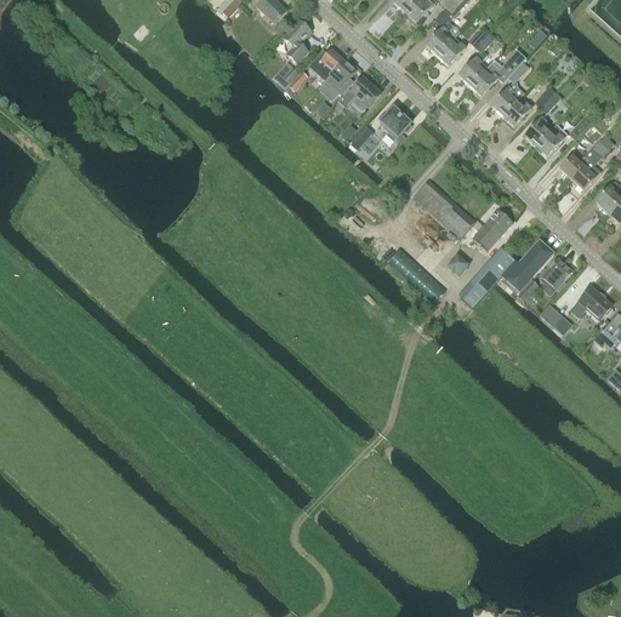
[(224,0),(218,7),(227,16),(241,0),(224,0)]
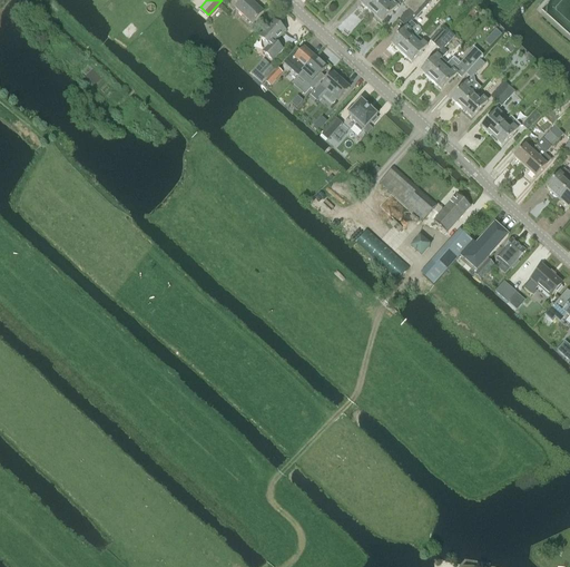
[(252,20),(263,9),(253,0),(229,0),(227,3),(233,8),(236,6),(252,20)]
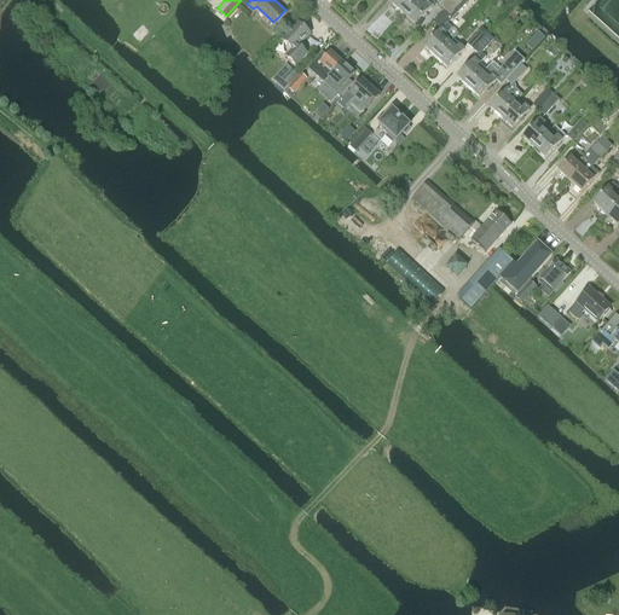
[(393,0),(392,1),(397,6),(395,7),(401,13),(412,0),(393,0)]
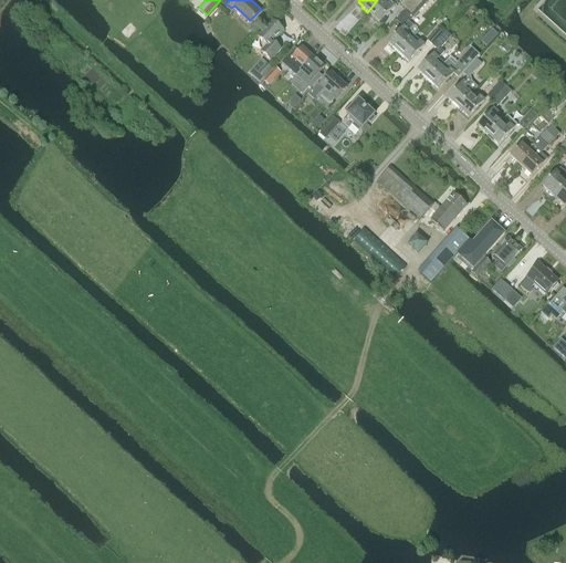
[(377,0),(367,12),(373,18),(374,16),(378,20),(394,2),(396,0),(377,0)]
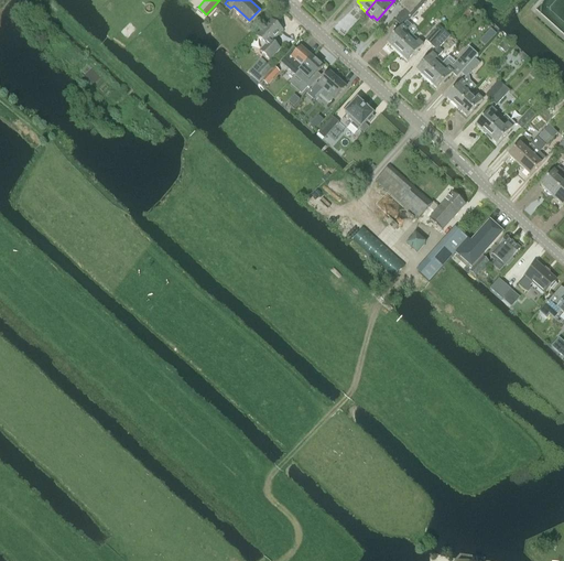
[(404,7),(394,18),(401,23),(402,23),(407,19),(408,19),(412,14),(424,0),(400,0),(399,1),(404,7)]
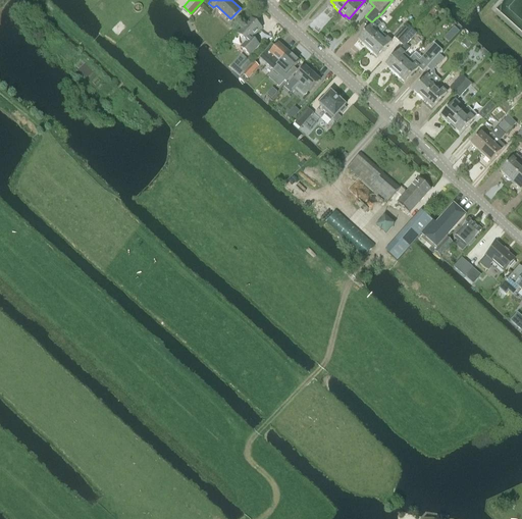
[(238,32),(243,36),(243,45),(245,46),(244,47),(251,53),(260,43),(258,41),(252,36),(255,32),(261,24),(252,16),(241,28),(238,32)]
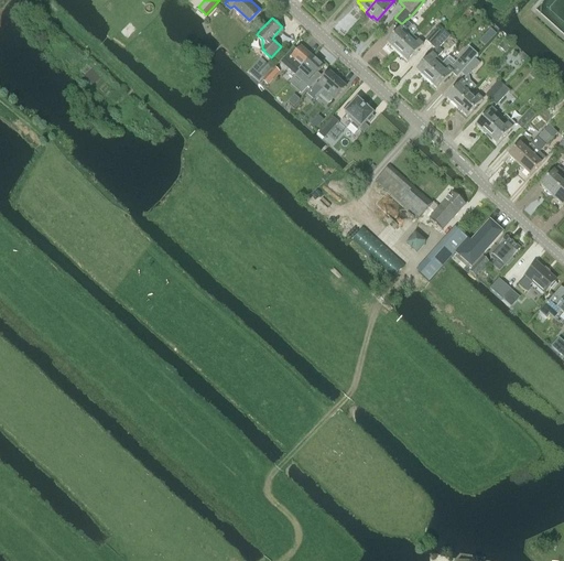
[(386,40),(396,50),(412,32),(407,28),(411,23),(408,19),(407,19),(402,23),(401,23),(386,40)]
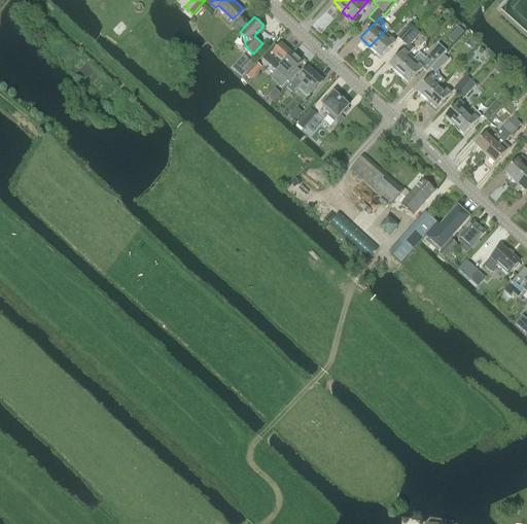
[(411,22),(398,35),(402,39),(415,26),(411,22)]
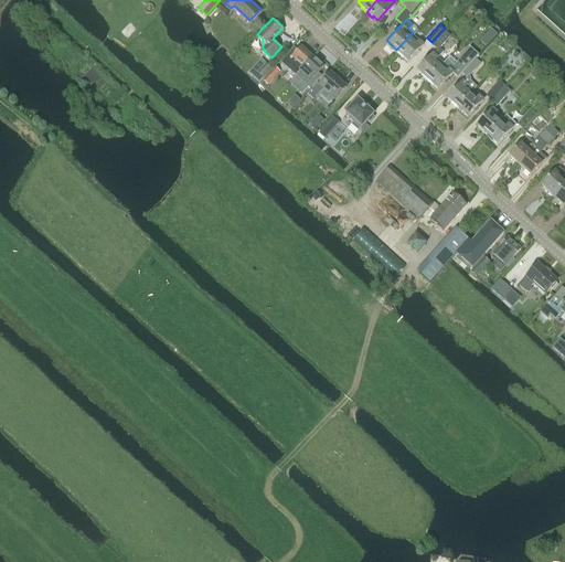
[(417,67),(427,77),(443,60),(438,55),(444,49),(439,45),(450,33),(445,28),(432,42),(436,46),(417,67)]
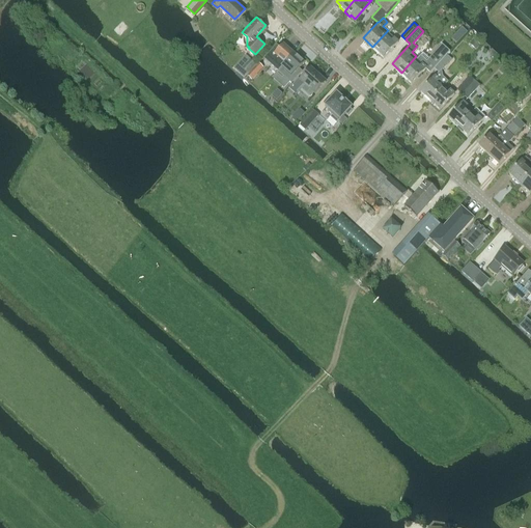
[(388,30),(372,47),(383,55),(397,39),(393,35),(388,30)]
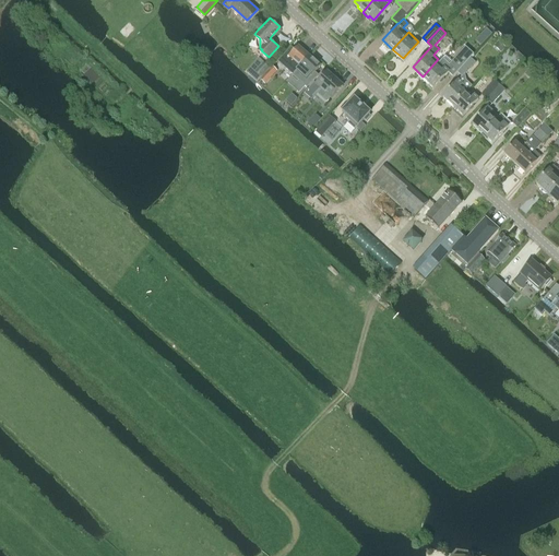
[(287,48),(277,59),(292,72),(298,66),(300,63),(310,54),(309,54),(298,44),(290,51),(287,48)]
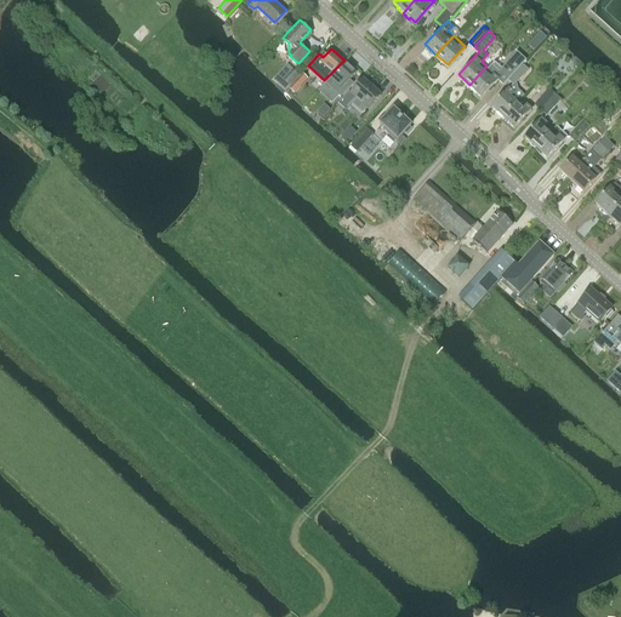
[(486,66),(469,85),(480,95),(497,78),(502,83),(507,78),(513,83),(510,86),(508,85),(491,104),(502,114),(523,92),(518,86),(516,80),(528,67),(523,61),(525,57),(517,49),(502,66),(495,60),(491,63),(488,67),(486,66)]
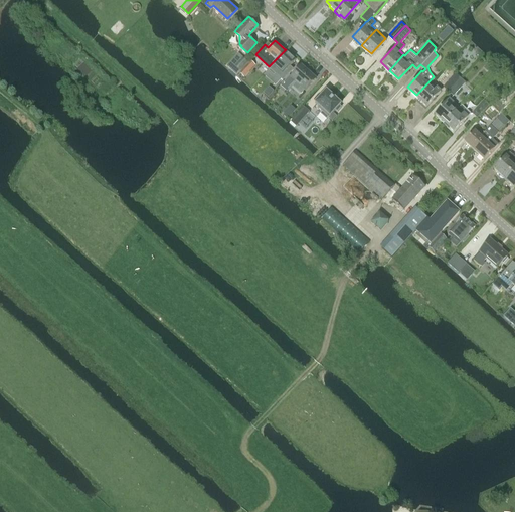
[(269,66),(281,77),(283,79),(293,67),(290,64),(295,58),(286,49),(277,58),(275,60),(269,66)]
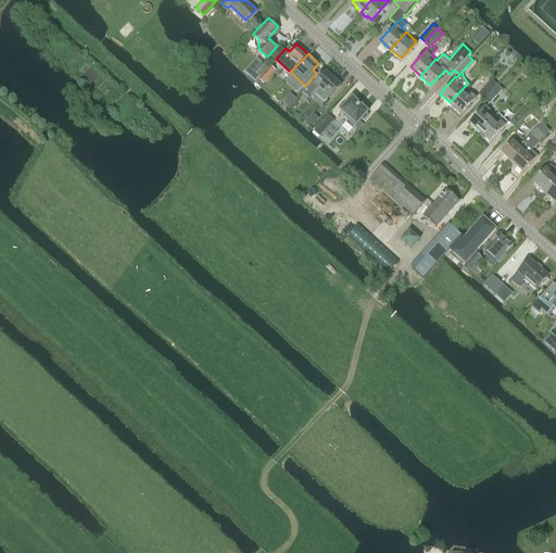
[(245,67),(244,70),(254,79),(256,77),(258,75),(260,75),(267,66),(262,60),(257,55),(245,67)]
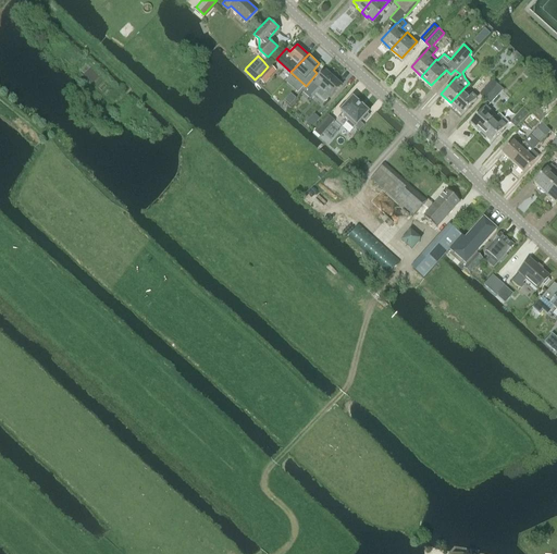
[(312,79),(302,90),(309,96),(319,85),(330,96),(342,83),(325,69),(314,81),(312,79)]
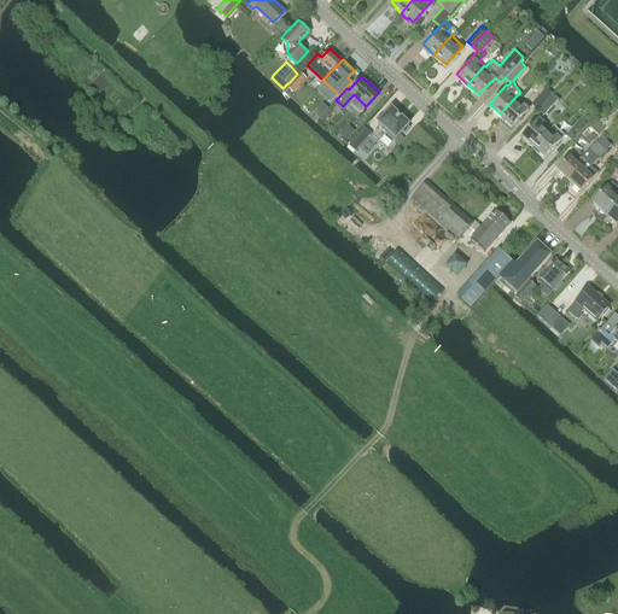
[(546,86),(531,101),(538,107),(541,104),(553,92),(546,86)]
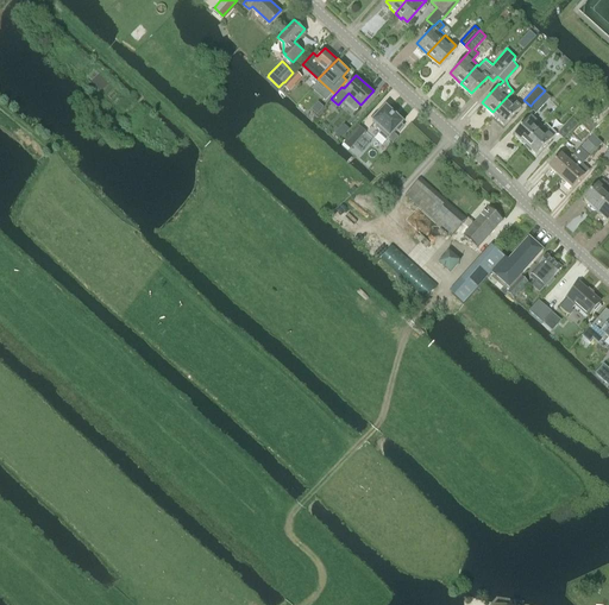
[(513,90),(493,112),(503,123),(521,105),(515,100),(509,95),(514,90),(513,90)]
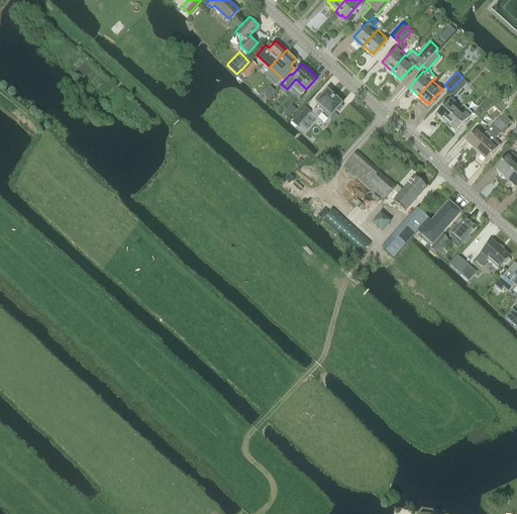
[(452,87),(450,90),(455,95),(467,81),(462,77),(452,87)]
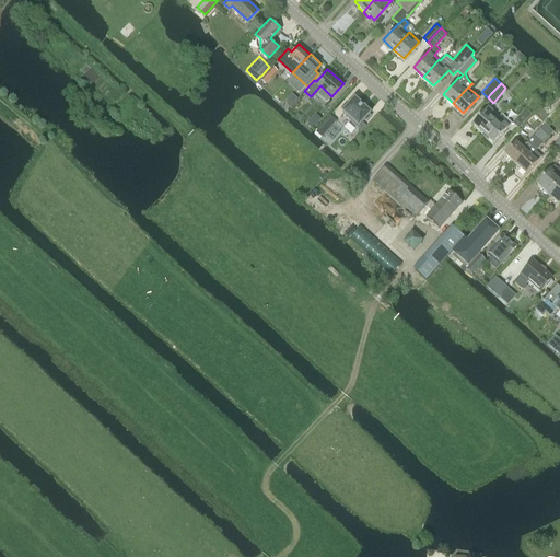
[(354,96),(342,109),(347,113),(345,115),(350,119),(348,122),(354,127),(357,125),(358,126),(364,117),(366,119),(372,114),(370,113),(371,111),(365,105),(360,101),(354,96)]
